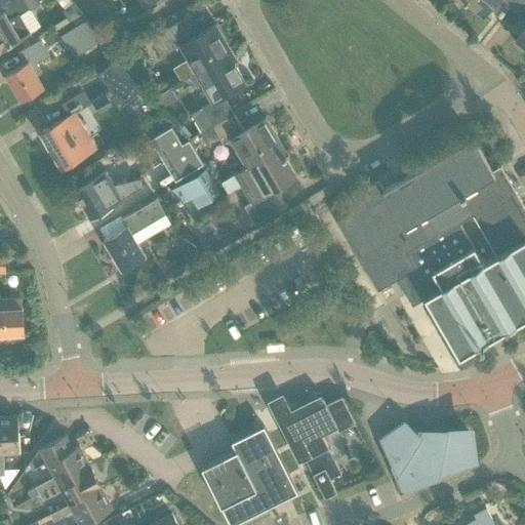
[(0,0),(0,8),(2,12),(0,13),(0,49),(19,38),(31,31),(41,25),(31,8),(40,2),(38,0),(0,0)]
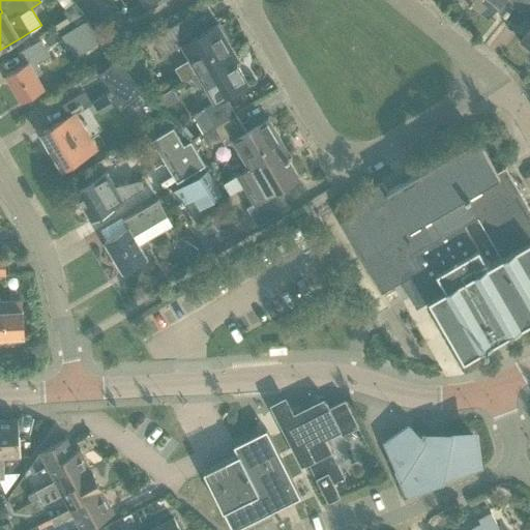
[(142,0),(144,3),(145,2),(149,10),(166,0),(142,0)]
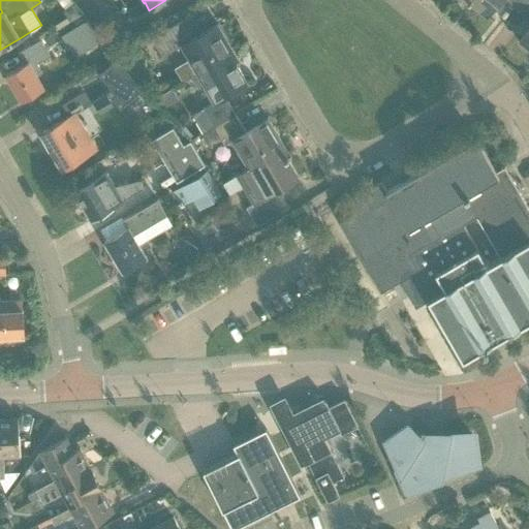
[(471,0),(489,13),(499,0),(510,0),(521,8),(526,0),(471,0)]
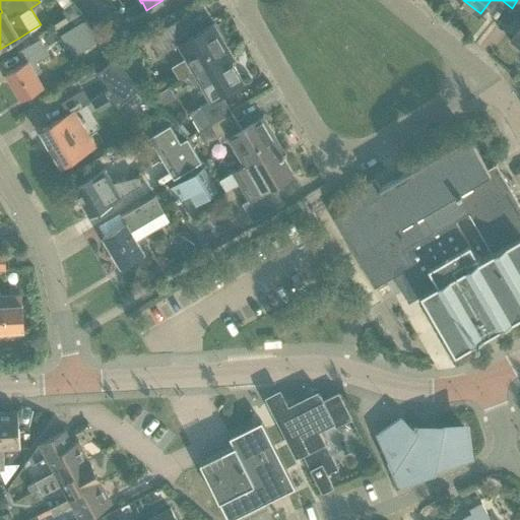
[(519,0),(517,0),(512,8),(519,14),(519,28),(511,40),(519,47),(519,0)]
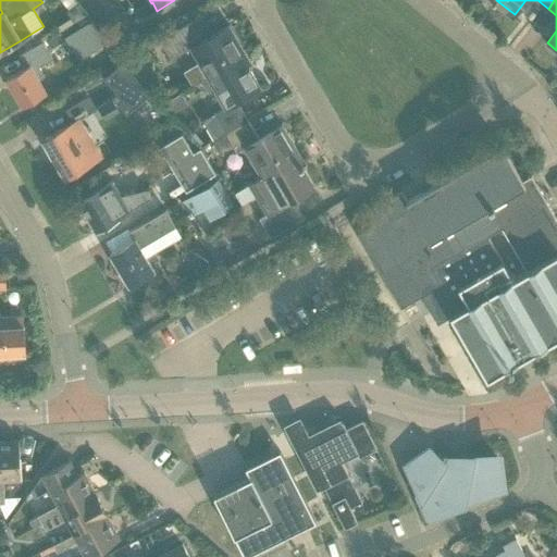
[(73,9),(71,16),(75,23),(86,16),(79,4),(73,9)]
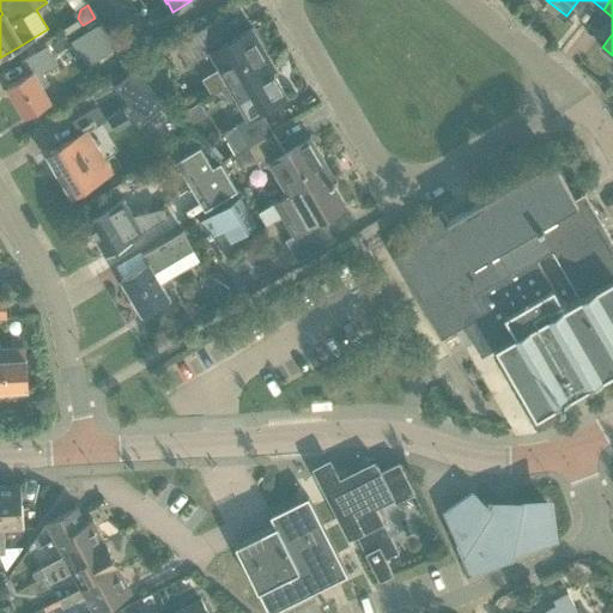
[(99,20),(86,29),(89,34),(103,25),(99,20)]
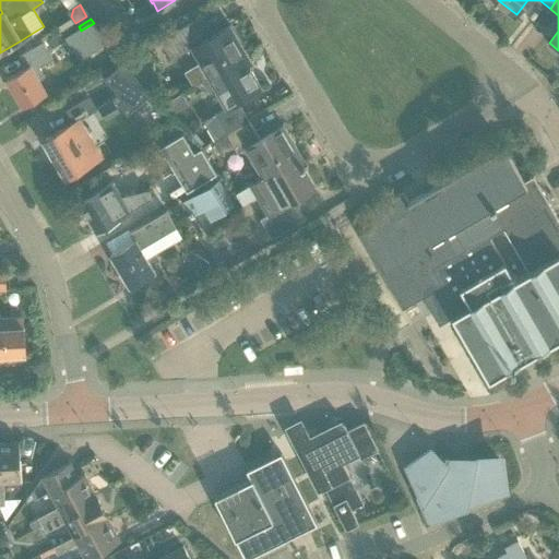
[(191,22),(161,40),(173,60),(192,48),(210,78),(245,57),(247,56),(229,25),(202,42),(191,22)]
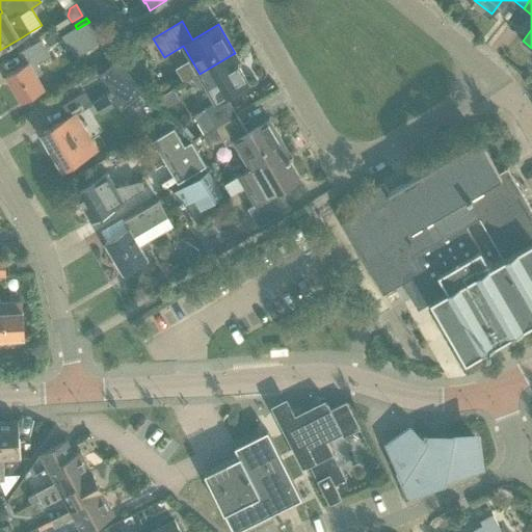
[(77,29),(63,38),(74,55),(100,40),(89,22),(77,29)]
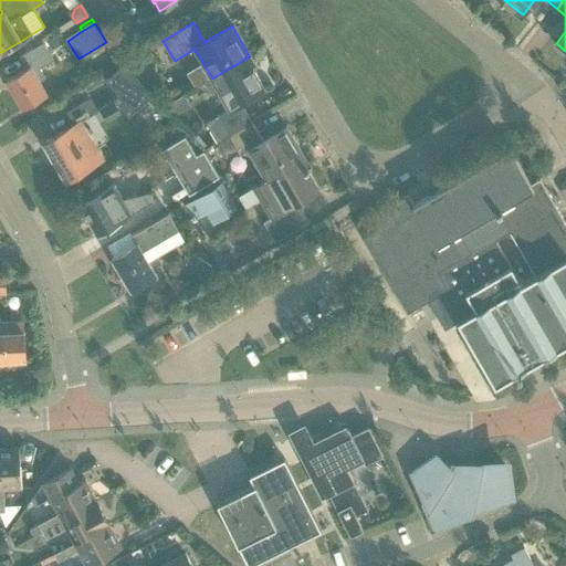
[(61,35),(49,42),(53,50),(65,43),(61,35)]
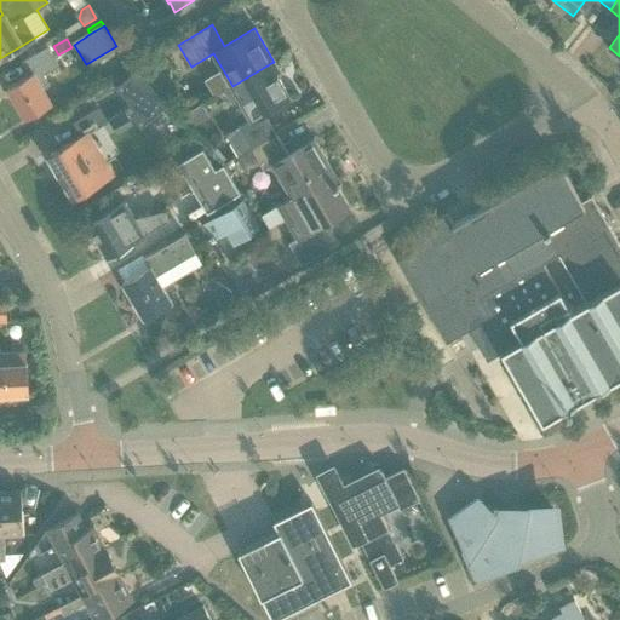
[(50,85),(44,74),(53,68),(44,52),(22,65),(28,74),(7,87),(26,118),(51,103),(42,89),(50,85)]
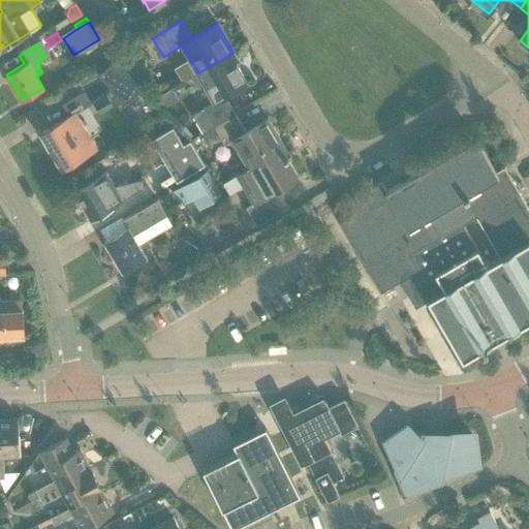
[(198,73),(192,76),(199,88),(205,85),(215,102),(204,109),(193,115),(204,132),(214,126),(236,114),(225,96),(248,83),(231,54),(198,73)]
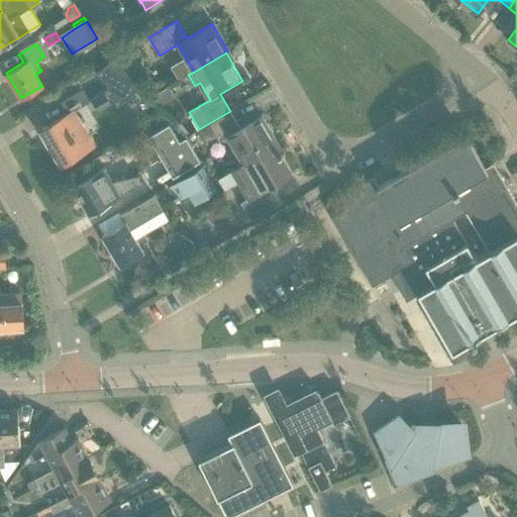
[(139,87),(115,58),(97,73),(109,88),(105,91),(117,106),(139,87)]
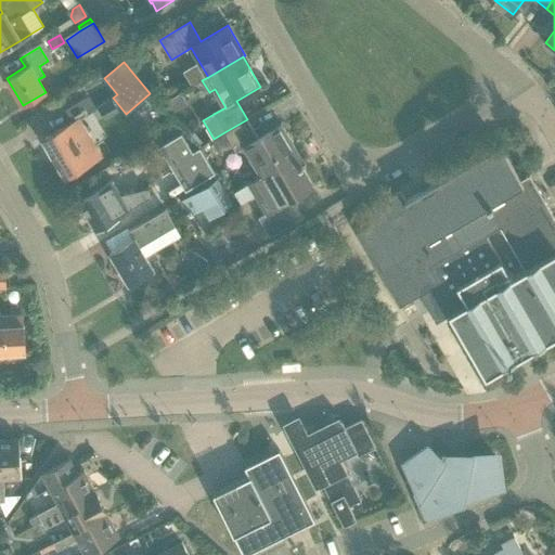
[(66,125),(43,139),(66,177),(89,164),(98,158),(101,154),(100,150),(95,141),(81,118),(92,112),(98,108),(90,94),(65,110),(73,121),(66,125)]
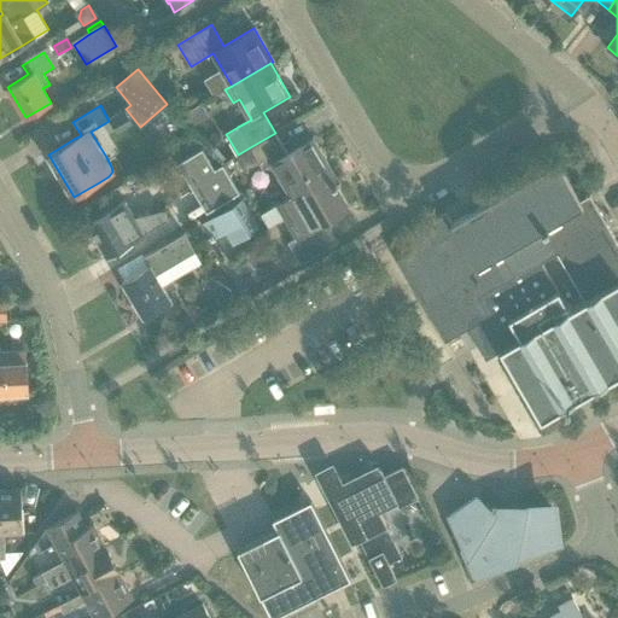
[(203,105),(188,115),(194,124),(209,116),(203,105)]
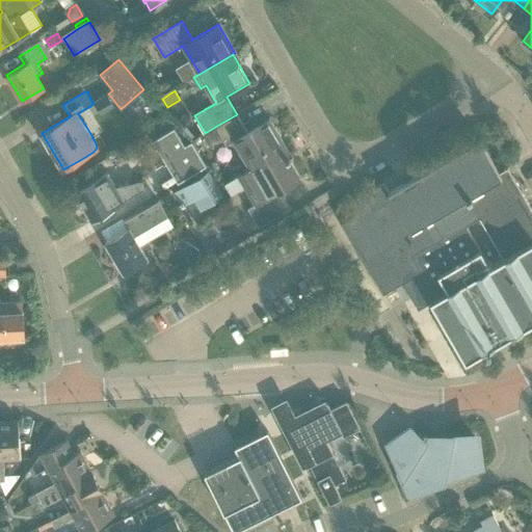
[(108,95),(96,101),(100,108),(112,101),(108,95)]
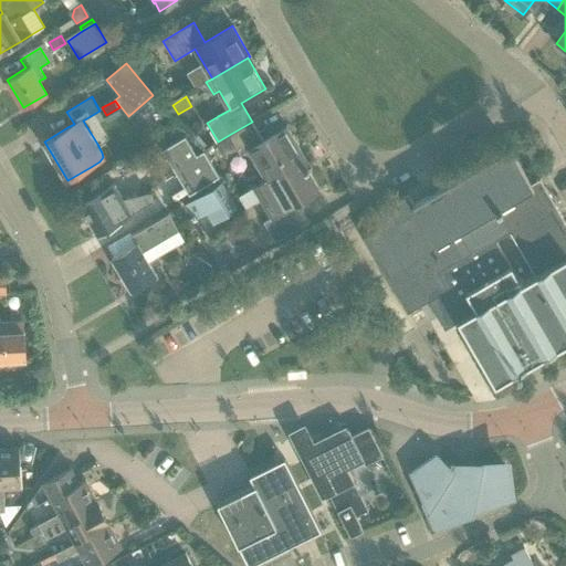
[(218,142),(216,143),(223,157),(237,149),(241,156),(249,150),(266,179),(268,181),(302,160),(306,158),(287,126),(263,140),(252,122),(229,135),(218,142)]
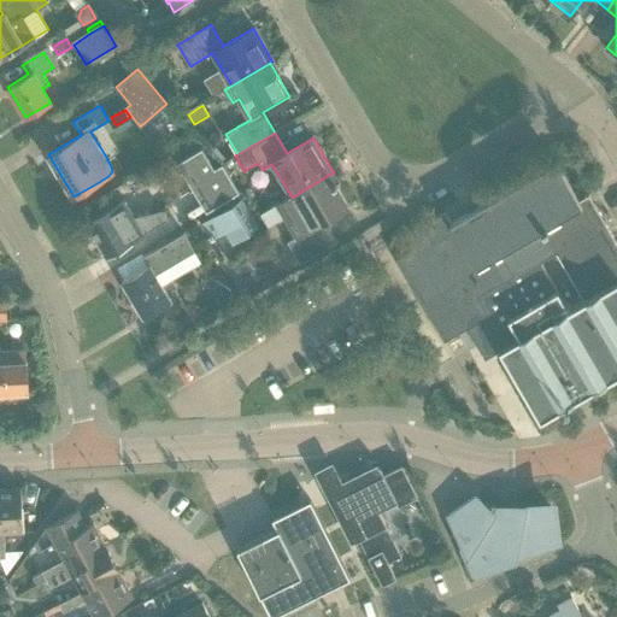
[(203,150),(178,164),(207,213),(218,206),(239,194),(240,193),(224,166),(216,171),(203,150)]
